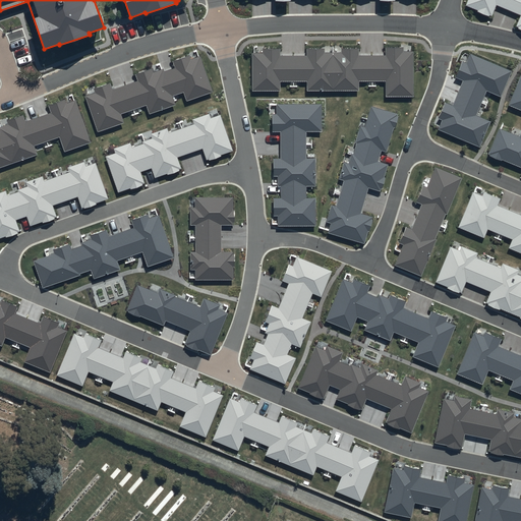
[(520,0),(468,0),(466,5),(478,10),(477,11),(488,16),(489,14),(491,15),(497,5),(520,15),(516,26),(518,27),(518,29),(520,30),(520,0)]
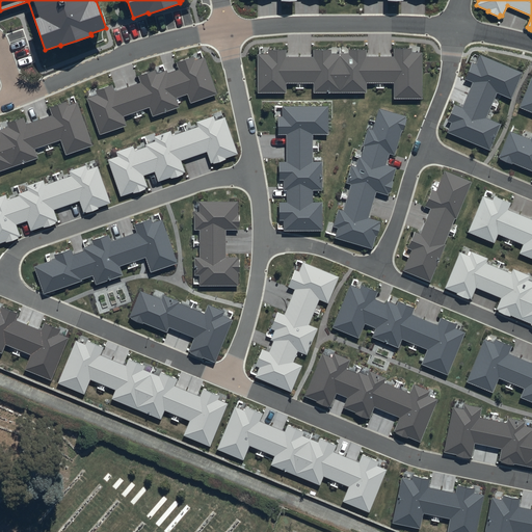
[(258,54),(258,92),(287,92),(287,83),(314,83),(314,92),(367,92),(367,83),(394,83),(394,99),(422,99),(422,52),(411,53),(411,49),(395,49),(395,57),(367,57),(366,50),(349,50),(349,54),(331,54),(331,50),(314,50),(314,57),(286,57),(286,51),(268,51),(268,54),(258,54)]
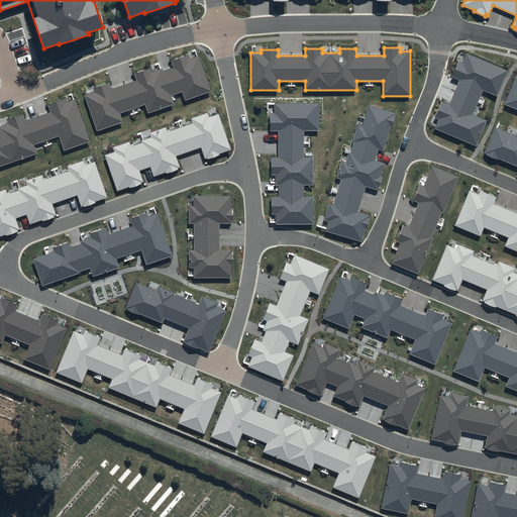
[(435,129),(477,146),(487,121),(473,115),(483,90),(498,96),(508,71),(467,54),(463,63),(459,61),(452,78),(459,81),(449,105),(441,102),(435,118),(439,119),(435,129)]
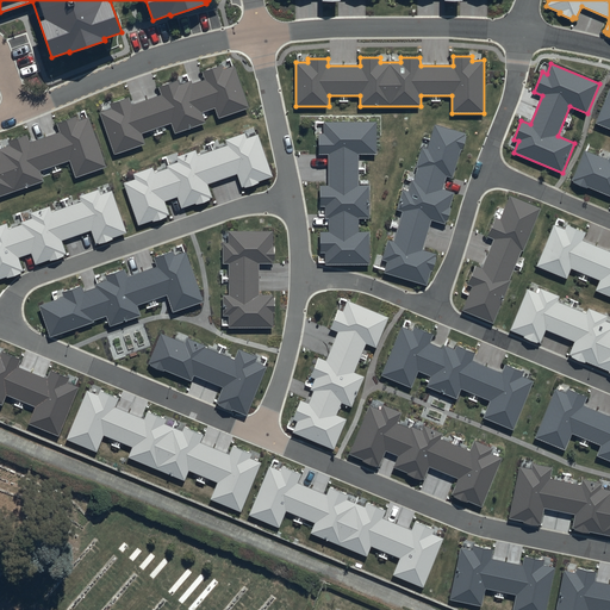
[(100,113),(114,155),(145,144),(142,134),(172,123),(175,134),(205,123),(201,113),(216,109),(219,119),(250,109),(235,66),(224,70),(222,66),(203,72),(205,80),(192,85),(191,80),(180,85),(178,80),(159,87),(161,94),(131,105),(129,98),(111,104),(112,109),(100,113)]
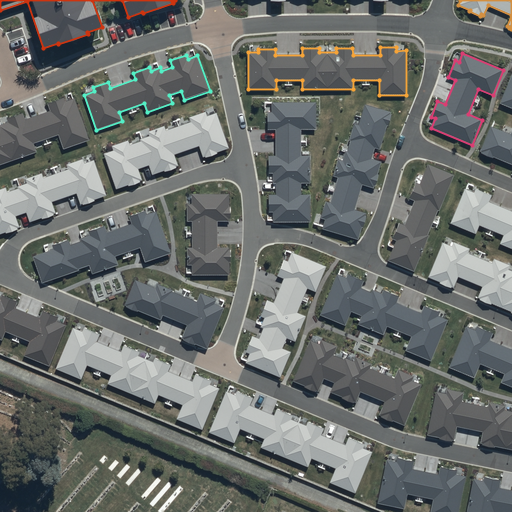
[(511,74),(500,103),(511,108),(511,74)]
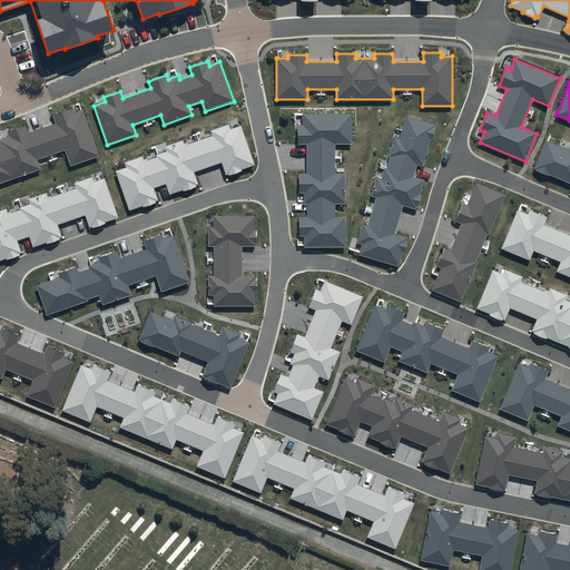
[(0,184),(41,170),(37,159),(65,150),(70,166),(99,156),(84,110),(72,114),(71,109),(52,116),(56,124),(28,133),(26,126),(8,133),(9,136),(0,138),(0,184)]
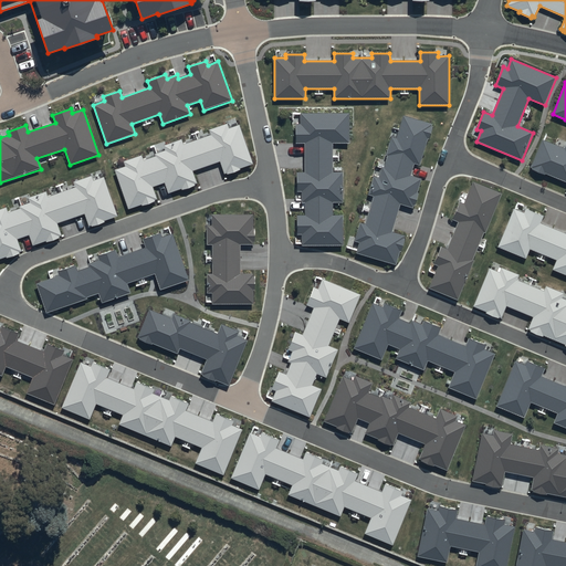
[(302,236),(302,245),(344,245),(344,216),(333,216),(333,202),(344,202),(344,173),(334,173),(333,143),(349,143),(349,113),(301,114),(301,124),(295,124),(295,144),(305,144),(305,173),(296,173),(296,191),(302,191),(302,202),(305,202),(305,216),(296,216),(296,236),(302,236)]
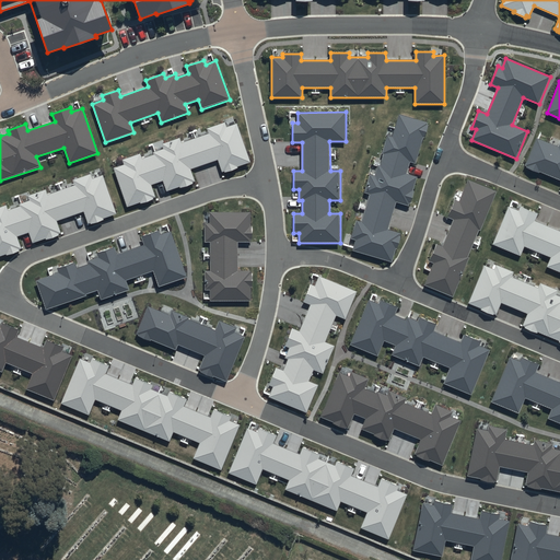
[(352,251),(392,263),(396,248),(397,248),(401,236),(400,236),(400,234),(387,230),(396,202),(408,206),(409,203),(410,203),(415,191),(413,190),(417,176),(406,173),(409,162),(416,163),(423,138),(424,138),(429,125),(428,125),(428,123),(399,115),(393,137),(387,135),(382,153),(384,154),(381,166),(377,165),(374,176),(370,175),(364,193),(370,195),(361,222),(357,221),(351,238),(356,241),(352,251)]
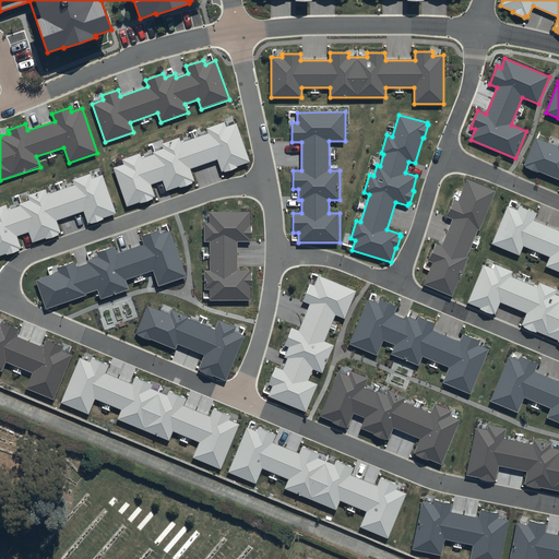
[(140,204),(153,200),(153,198),(155,198),(151,186),(163,181),(166,192),(179,188),(179,189),(192,185),(191,182),(194,181),(190,169),(217,161),(222,173),(224,171),(224,173),(237,168),(237,167),(250,163),(237,123),(226,127),(225,122),(206,129),(207,133),(181,143),(179,139),(162,144),(163,149),(153,152),(153,155),(141,159),(140,154),(122,161),(123,165),(113,168),(127,207),(140,203),(140,204)]
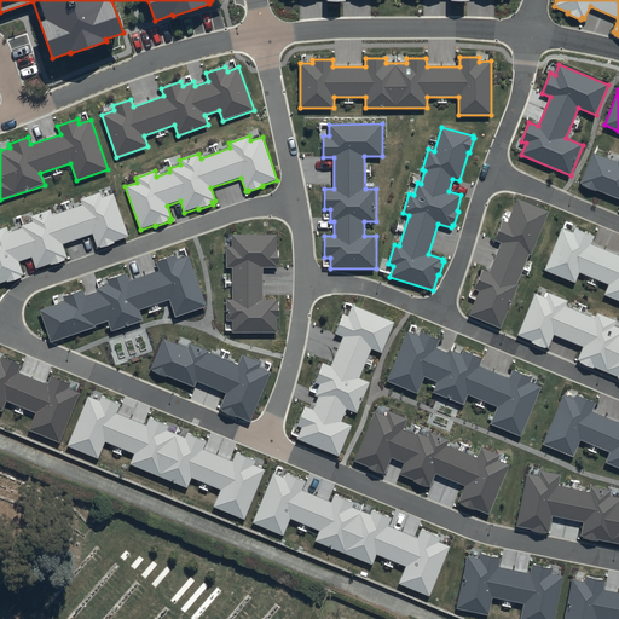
[(618,158),(618,163),(593,152),(580,184),(583,184),(582,185),(596,191),(596,190),(618,200),(618,158)]
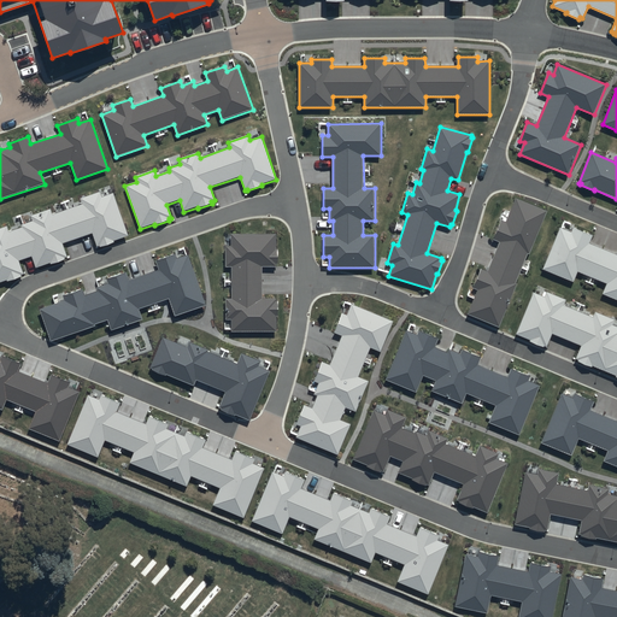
[(7,282),(22,277),(21,275),(23,275),(18,260),(31,257),(36,269),(51,263),(51,265),(65,260),(64,258),(66,257),(63,244),(92,234),(97,246),(100,246),(100,247),(115,242),(113,241),(129,236),(113,193),(103,197),(100,192),(80,199),(82,204),(52,215),(51,209),(30,216),(33,221),(21,224),(22,228),(9,233),(6,227),(0,228),(0,282),(7,280),(7,282)]
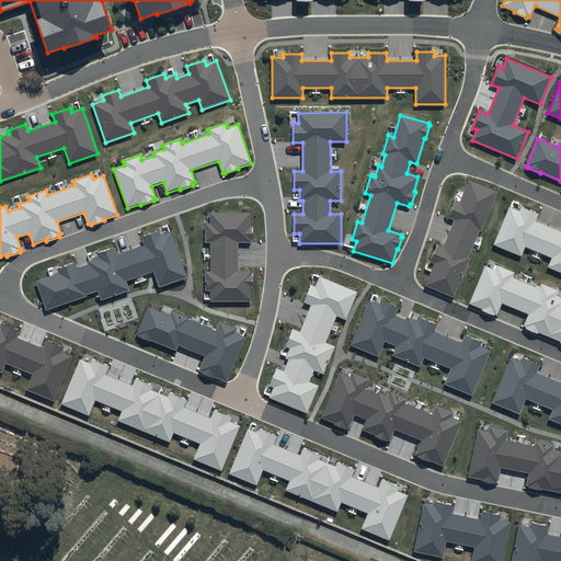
[(434,264),(425,286),(455,298),(471,258),(468,256),(479,230),(481,231),(497,193),(469,181),(460,202),(456,201),(449,217),(454,219),(443,247),(436,244),(428,262),(434,264)]
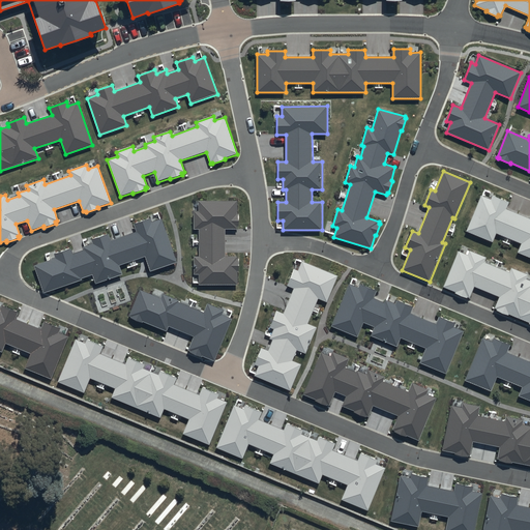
[(493,242),(496,233),(521,243),(517,253),(529,258),(529,216),(507,207),(508,202),(492,196),(491,200),(480,197),(466,232),(493,242)]
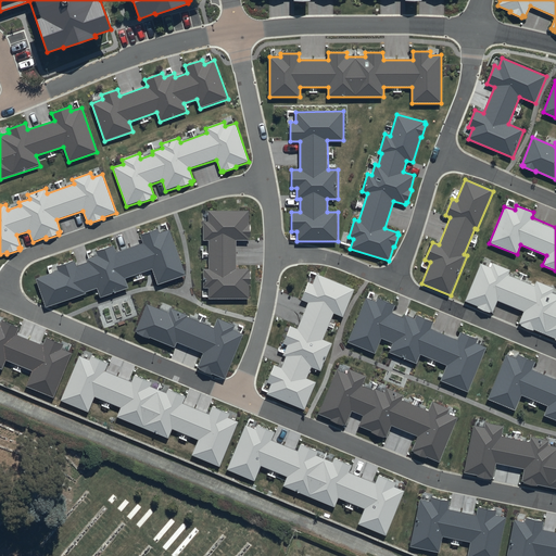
[(209,288),(209,300),(250,299),(250,285),(251,285),(250,272),(249,272),(249,269),(237,269),(236,241),(250,240),(250,238),(251,238),(251,225),(249,225),(249,211),(209,211),(209,223),(203,223),(204,240),(209,240),(210,269),(203,269),(204,288),(209,288)]
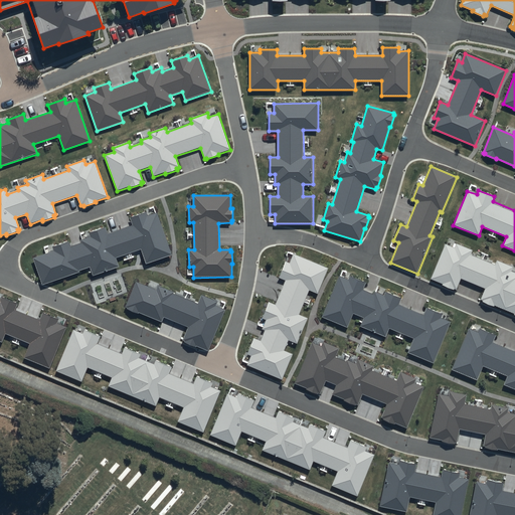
[(33,259),(42,285),(79,272),(78,270),(90,267),(93,276),(119,267),(116,258),(141,249),(146,264),(172,254),(158,213),(148,216),(146,212),(129,217),(132,225),(108,233),(106,227),(89,233),(91,236),(79,240),(80,243),(71,246),(69,240),(53,246),(55,251),(33,259)]
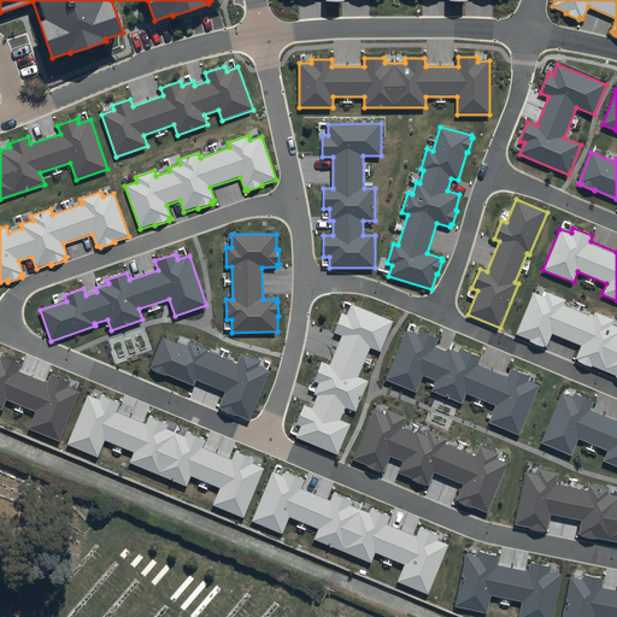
[(546,347),(552,334),(580,346),(575,359),(577,360),(577,362),(591,368),(592,366),(616,376),(615,377),(616,378),(616,327),(612,325),(615,321),(595,312),(593,317),(564,305),(566,300),(547,292),(545,298),(534,293),(516,334),(529,340),(529,341),(544,348),(545,346),(546,347)]
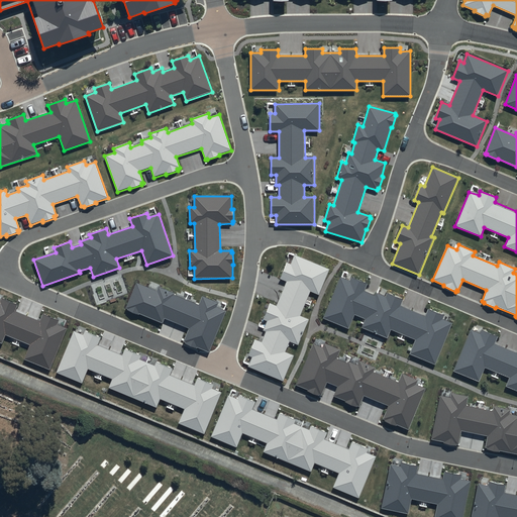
[(247,368),(284,382),(294,355),(285,352),(289,341),(299,345),(309,320),(300,316),(310,291),(319,295),(329,269),(294,255),(291,265),(287,264),(281,279),(286,282),(277,306),(270,303),(264,319),(268,321),(264,330),(267,332),(263,342),(255,339),(248,355),(252,356),(247,368)]
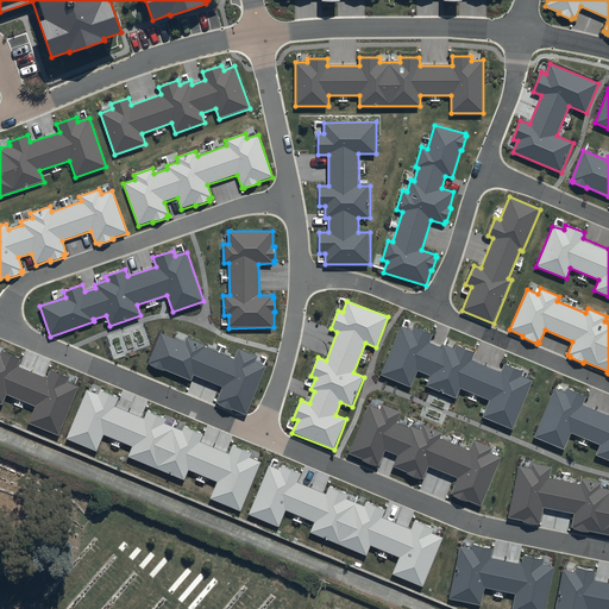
[(413,330),(401,326),(382,376),(410,388),(418,371),(429,376),(426,387),(456,399),(459,389),(489,401),(482,418),(514,429),(533,381),(521,376),(522,370),(506,364),(501,374),(471,362),(475,353),(453,344),(451,350),(429,341),(432,333),(414,326),(413,330)]
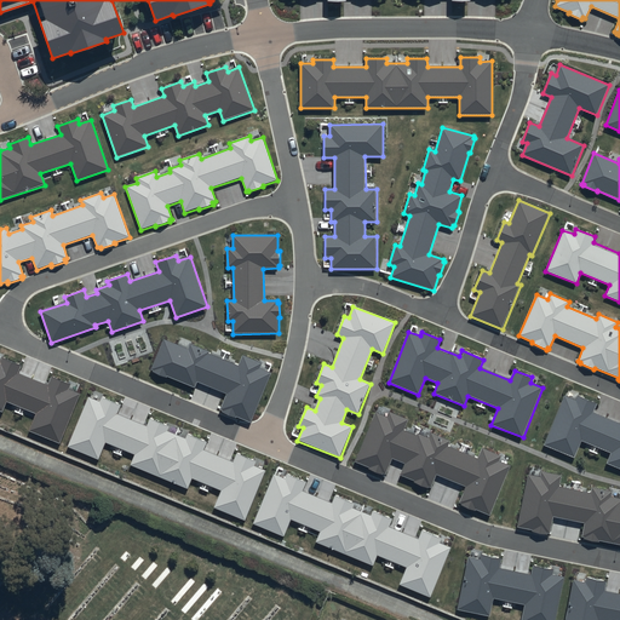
[(164,339),(150,369),(153,369),(153,372),(166,378),(167,377),(195,388),(197,382),(227,394),(220,409),(223,411),(222,412),(236,418),(236,417),(251,423),(271,373),(259,368),(262,363),(242,355),(237,366),(208,354),(210,351),(190,344),(188,349),(164,339)]
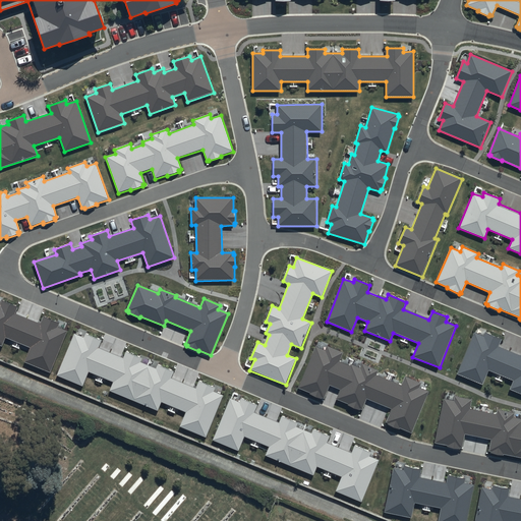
[(0,345),(1,346),(5,337),(30,347),(23,363),(49,373),(66,333),(57,329),(58,324),(43,316),(40,325),(15,314),(17,307),(1,300),(0,302),(0,345)]
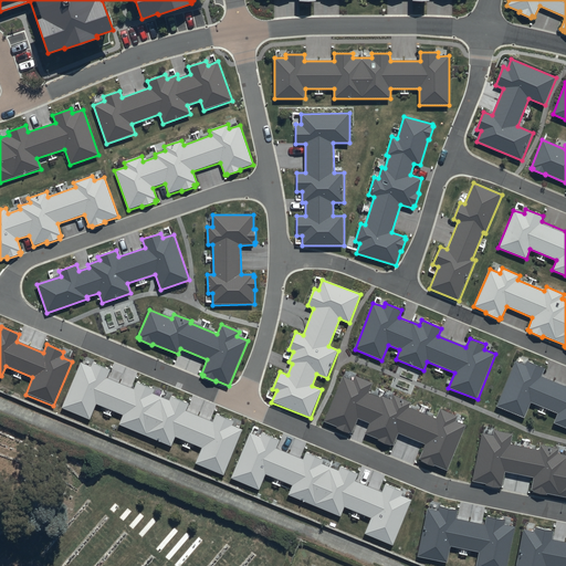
[(516,362),(498,407),(525,418),(532,402),(557,413),(554,423),(565,428),(565,386),(542,376),(545,368),(526,362),(525,365),(516,362)]
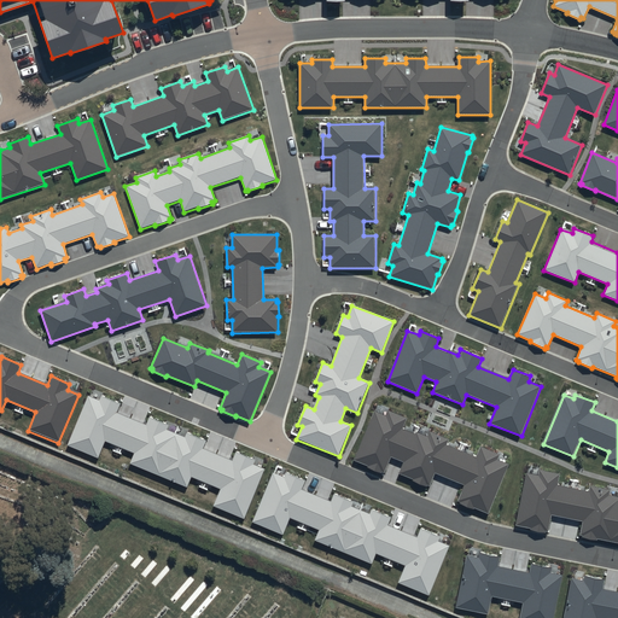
[(98,459),(106,441),(134,453),(130,464),(187,487),(192,476),(221,488),(214,507),(244,519),(264,471),(252,466),(255,460),(235,452),(232,461),(203,449),(207,441),(187,432),(185,437),(167,430),(169,425),(150,418),(146,425),(117,413),(121,404),(101,396),(99,402),(87,397),(68,447),(98,459)]
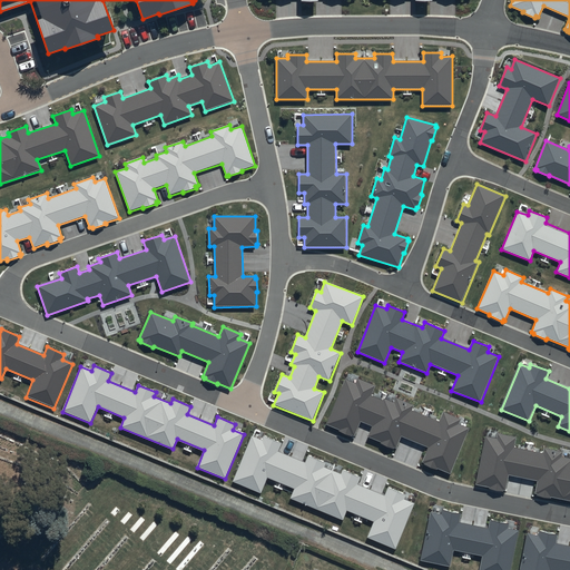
[(438,469),(451,474),(470,428),(459,423),(461,419),(443,412),(439,421),(412,410),(414,405),(396,399),(394,403),(384,399),(383,401),(371,395),(375,385),(357,379),(355,383),(345,379),(326,424),(340,430),(338,431),(352,436),(352,435),(355,436),(361,422),(372,426),(367,436),(381,442),(381,444),(393,450),(394,448),(396,449),(402,436),(428,448),(422,462),(425,463),(424,464),(436,470),(438,469)]
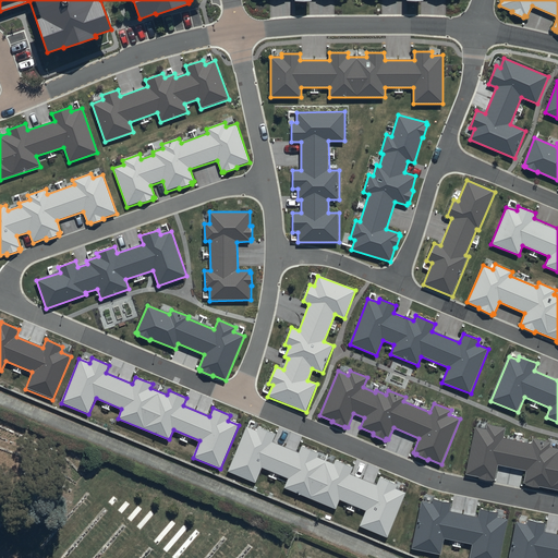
[(557,448),(549,447),(550,443),(533,439),(532,444),(502,438),(505,428),(487,424),(486,429),(475,427),(465,474),(480,477),(478,478),(493,482),(493,480),(495,480),(498,465),(525,471),(523,483),(526,484),(525,485),(540,488),(540,486),(557,489),(557,448)]
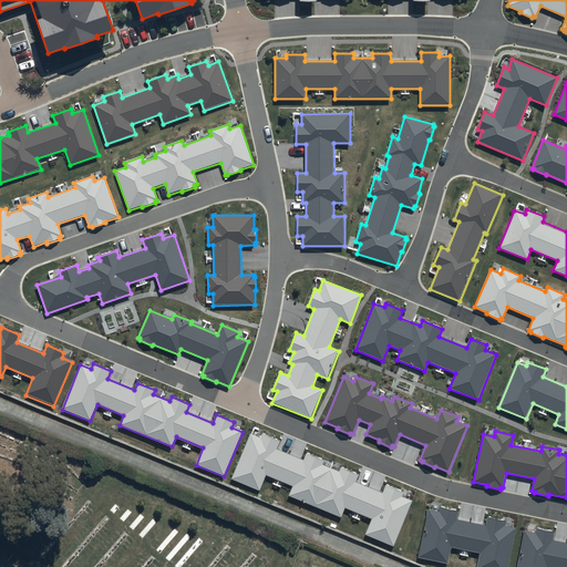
[(259,492),(267,475),(294,485),(289,496),(341,517),(346,507),(372,517),(366,535),(393,547),(412,502),(401,498),(403,493),(385,485),(382,493),(356,483),(359,475),(341,467),(339,472),(322,465),(325,461),(307,453),(303,460),(277,450),(280,442),(263,434),(260,440),(249,435),(232,480),(259,492)]
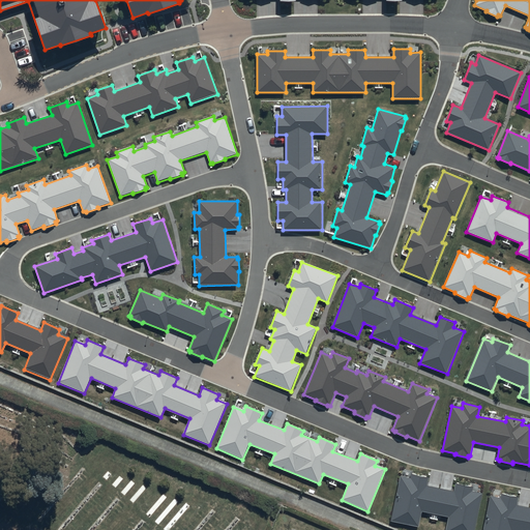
[(445,529),(474,529),(482,493),(472,491),(473,487),(455,483),(454,491),(428,486),(429,477),(412,474),(411,478),(401,476),(391,521),(419,527),(422,511),(448,517),(445,529)]
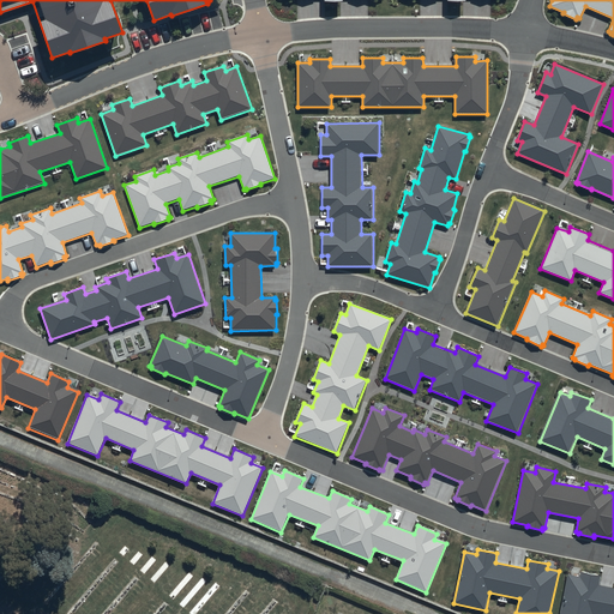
[(567,575),(560,613),(613,613),(613,588),(600,585),(601,576),(581,572),(579,577),(567,575)]
